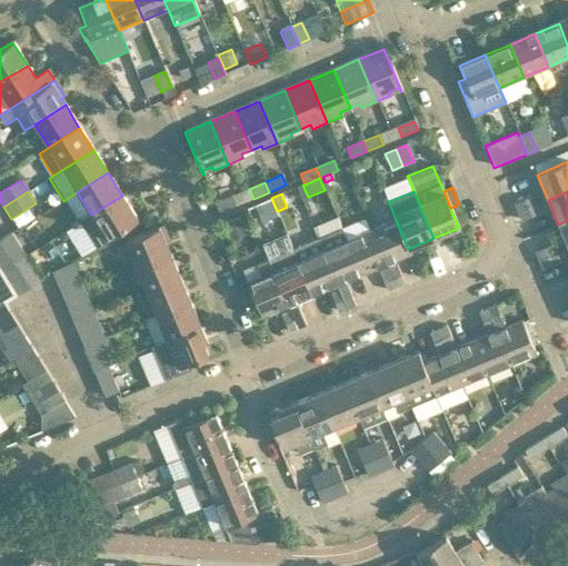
[(122,196),(91,215),(91,216),(79,224),(96,251),(110,242),(108,238),(137,220),(122,196)]
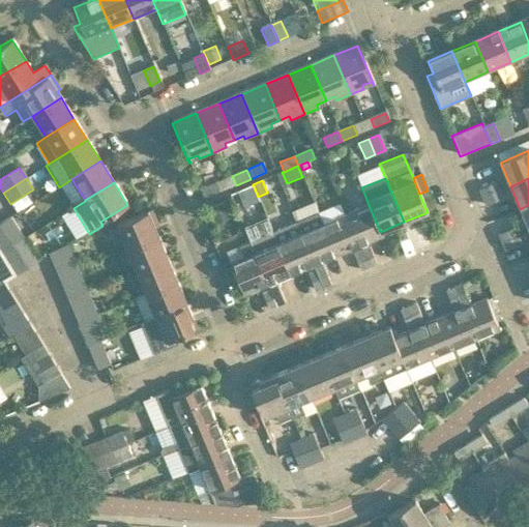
[(200,189),(204,199),(219,192),(215,182),(200,189)]
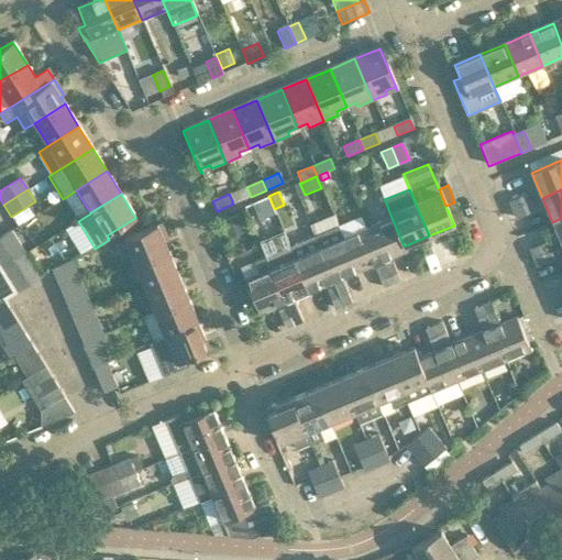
[(508,202),(511,211),(530,204),(526,195),(508,202)]
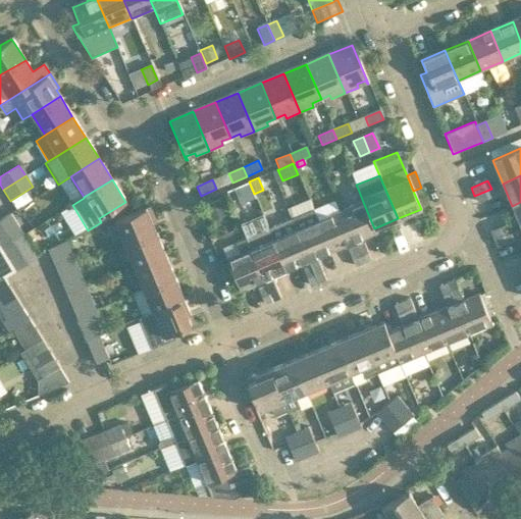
[(249,182),(232,189),(240,205),(256,198),(254,194),(249,182)]
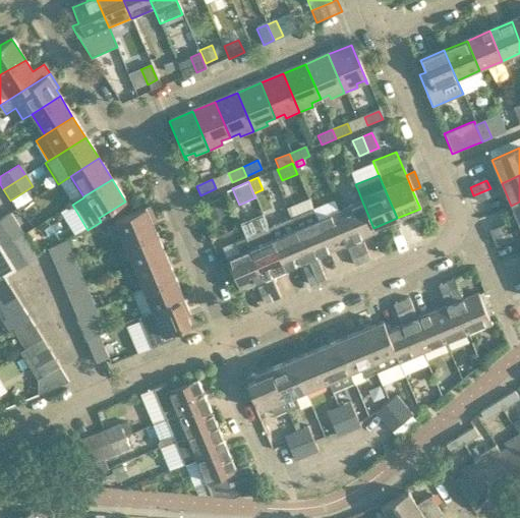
[(477,203),(494,196),(490,188),(473,195),(477,203)]
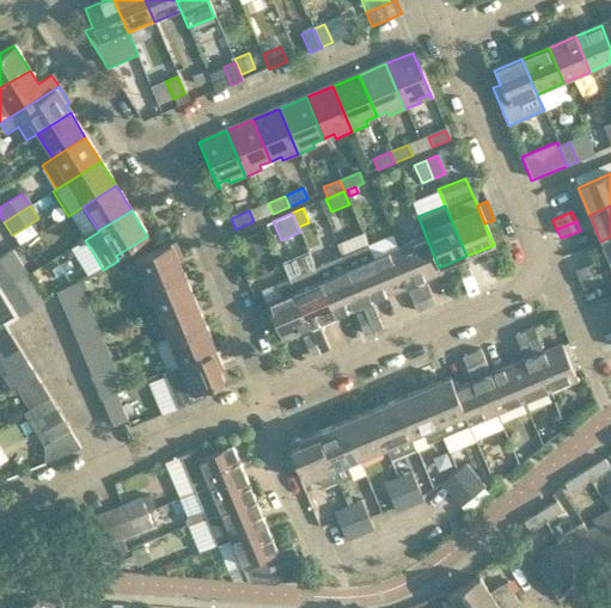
[(258,234),(242,241),(249,259),(267,252),(258,234)]
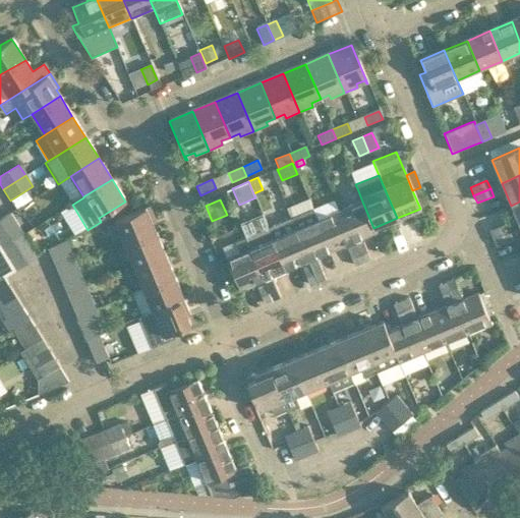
[(308,199),(286,209),(290,219),(307,261),(310,267),(318,263),(315,257),(331,251),(318,221),(312,210),(308,199)]
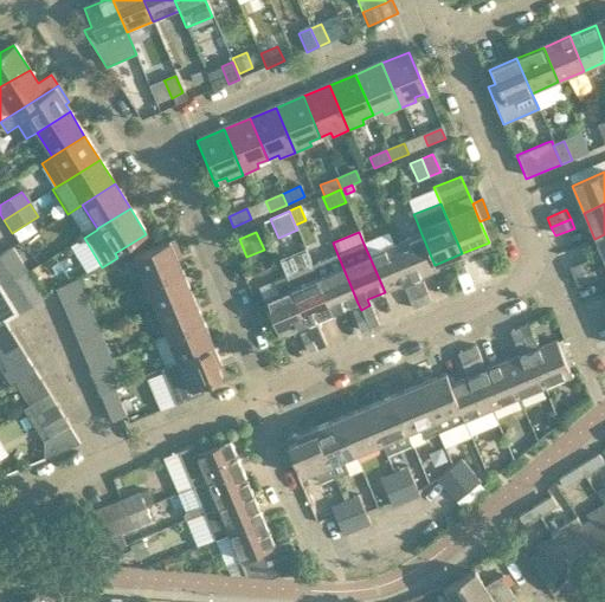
[(414,238),(396,245),(411,280),(437,270),(435,265),(422,234),(414,238)]
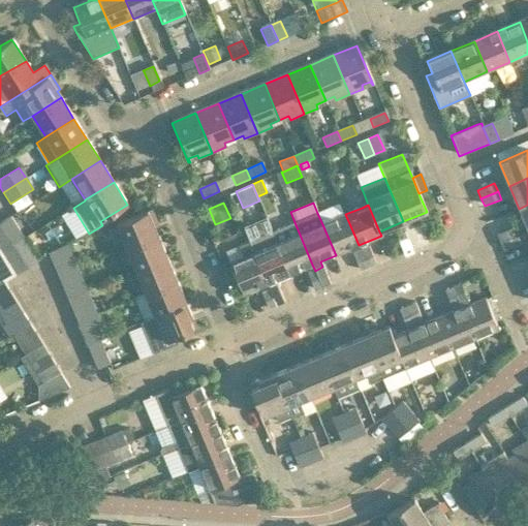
[(525,223),(496,235),(497,236),(500,244),(517,237),(527,231),(527,205),(519,209),(525,223)]
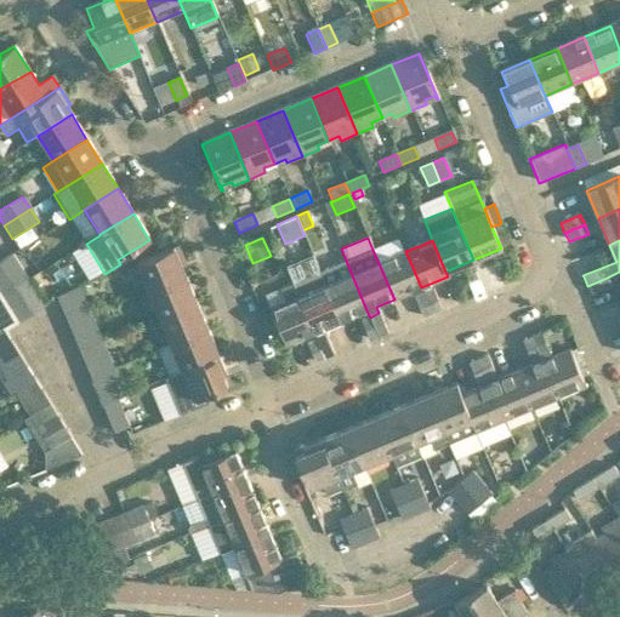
[(136,263),(148,291),(185,275),(181,267),(185,264),(177,246),(136,263)]
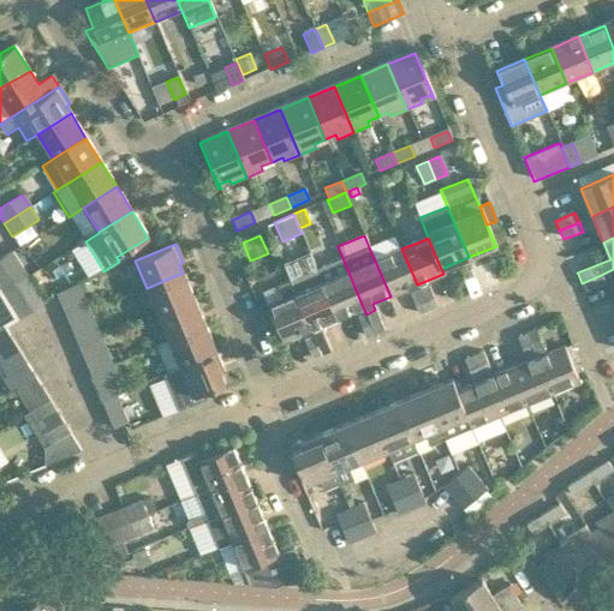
[(401,249),(375,261),(391,297),(417,285),(401,249)]
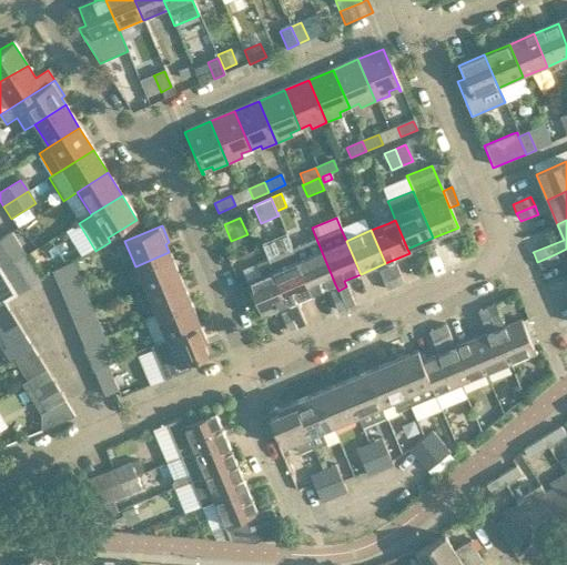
[(10,233),(0,239),(0,243),(13,264),(24,256),(10,233)]
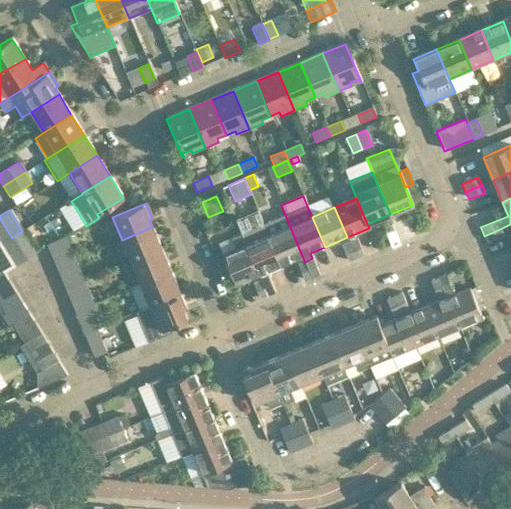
[(257,211),(235,220),(241,234),(258,275),(260,280),(267,297),(275,293),(265,272),(280,265),(263,225),(257,211)]
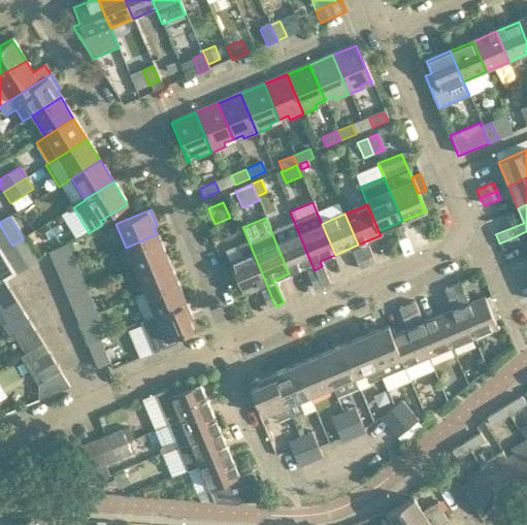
[(294,222),(271,232),(289,273),(311,264),(294,222)]
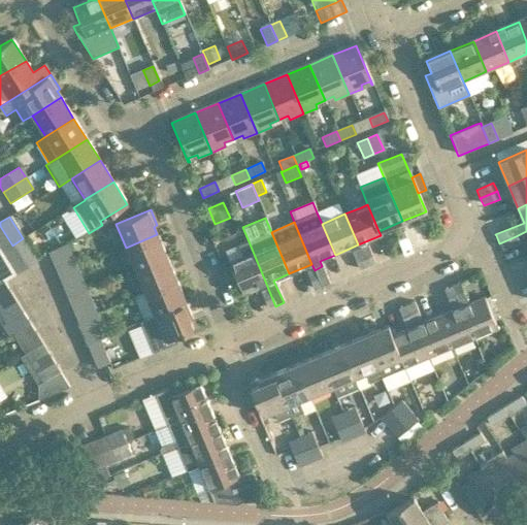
[(0,252),(12,245),(0,226),(0,252)]
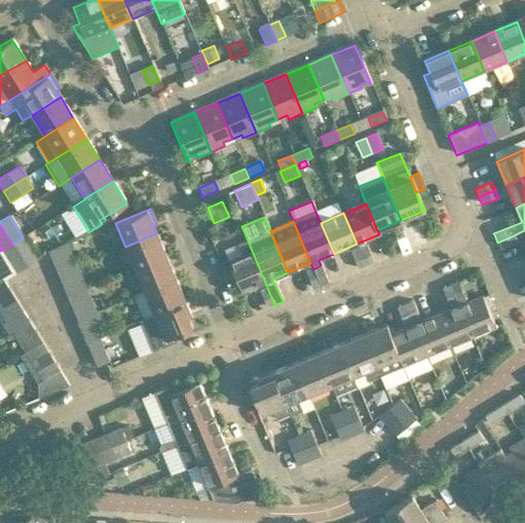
[(125,247),(135,269),(165,257),(156,233),(125,247)]
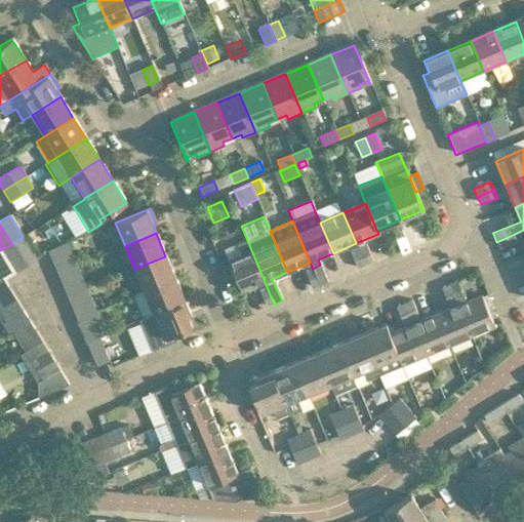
[(499,249),(516,243),(513,235),(496,242),(499,249)]
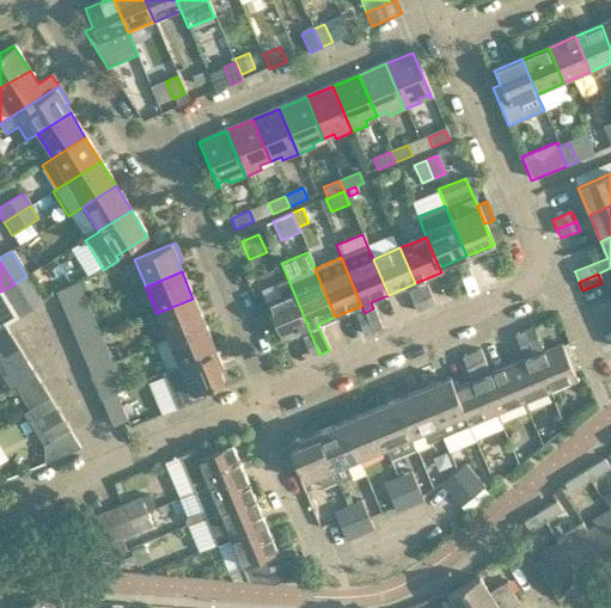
[(26,276),(14,284),(30,311),(43,302),(26,276)]
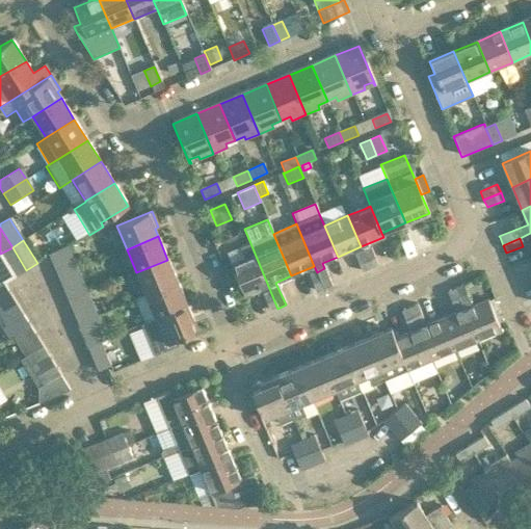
[(244,295),(268,286),(250,243),(239,247),(244,259),(231,265),(244,295)]
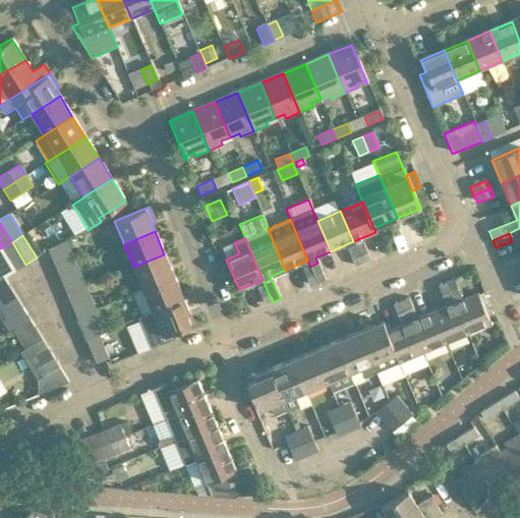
[(0,280),(3,278),(14,271),(15,272),(25,265),(12,242),(0,248),(0,280)]
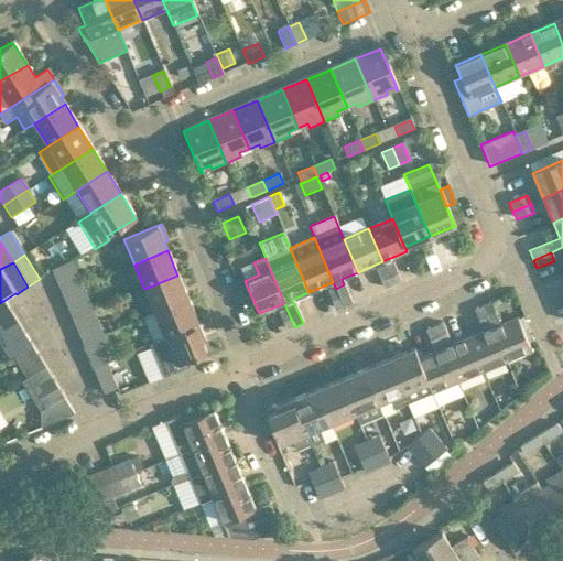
[(392,286),(400,282),(392,265),(385,268),(392,286)]
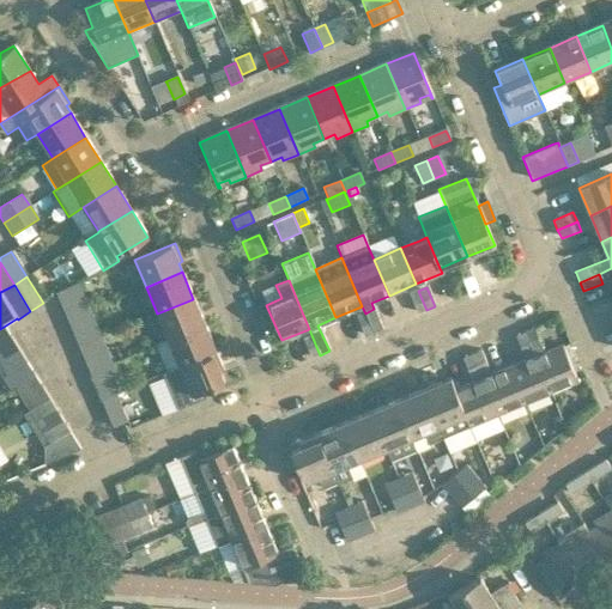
[(408,294),(417,315),(426,310),(418,291),(408,294)]
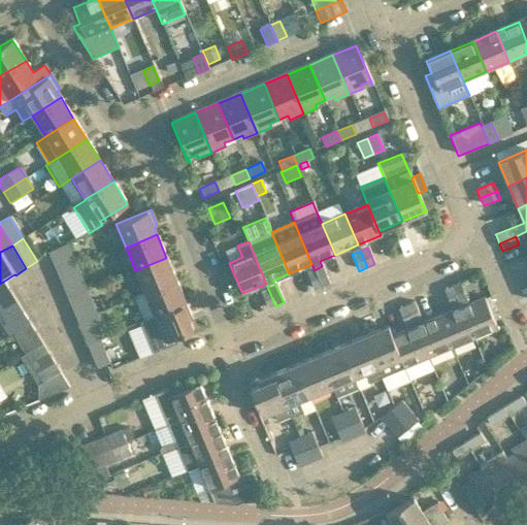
[(54,265),(58,276),(77,268),(72,257),(54,265)]
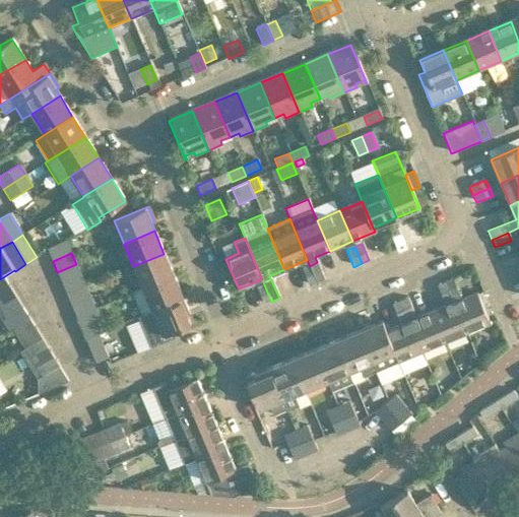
[(133,266),(143,288),(174,276),(164,254),(133,266)]
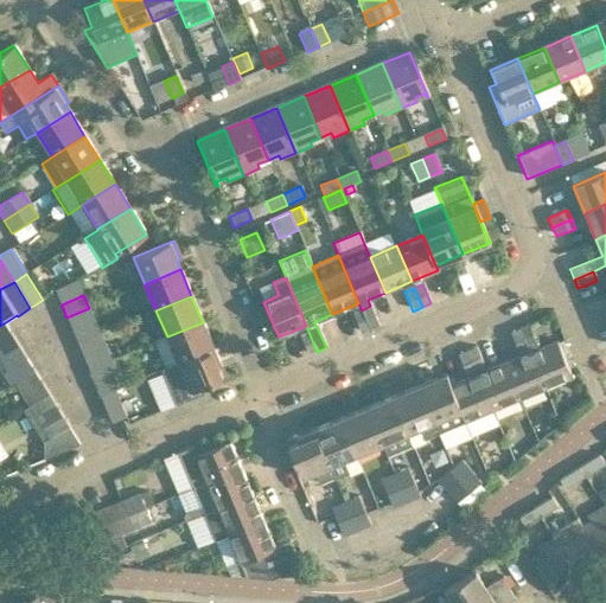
[(369,329),(378,326),(370,306),(362,310),(369,329)]
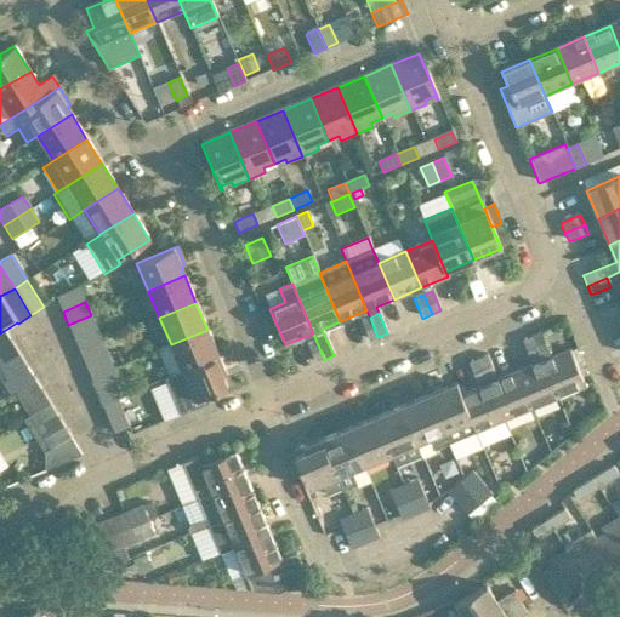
[(91,315),(68,325),(73,336),(96,327),(91,315)]
